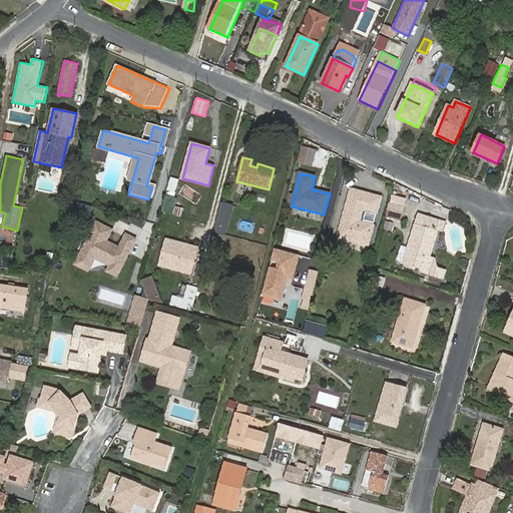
[(179,180),(173,178),(169,189),(175,191),(179,180)]
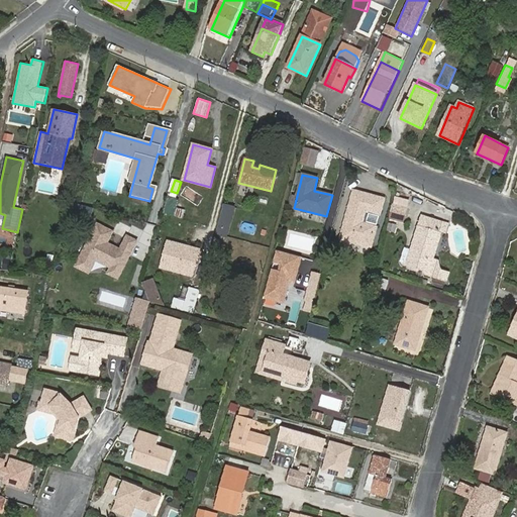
[(353,191),(341,239),(371,246),(384,200),(370,196),(370,195),(353,191)]
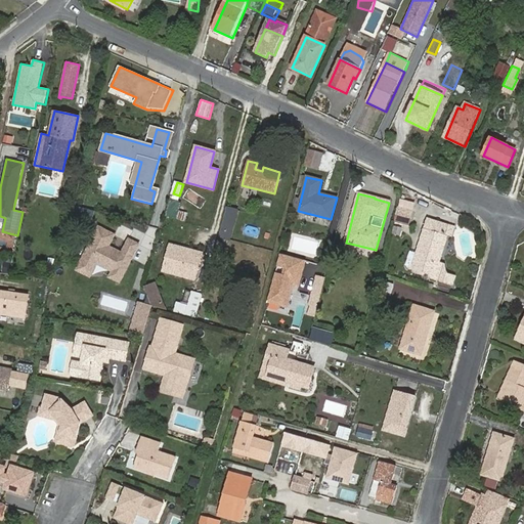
[(177,212),(179,204),(176,203),(177,198),(171,197),(166,216),(175,218),(177,212)]
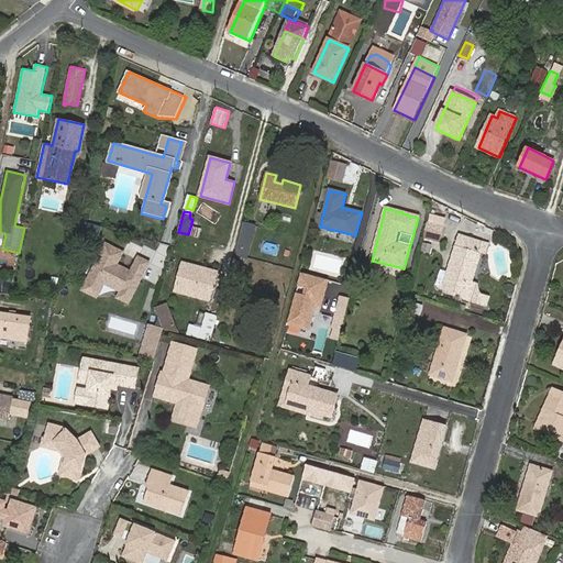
[(428,223),(439,227),(442,216),(431,212),(428,223)]
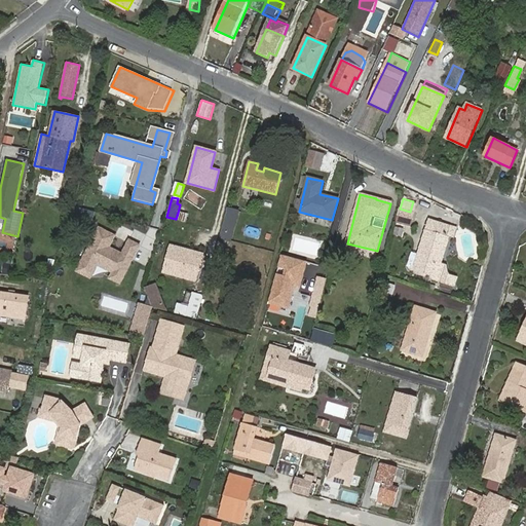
[(220,239),(229,241),(238,209),(228,205),(220,239)]
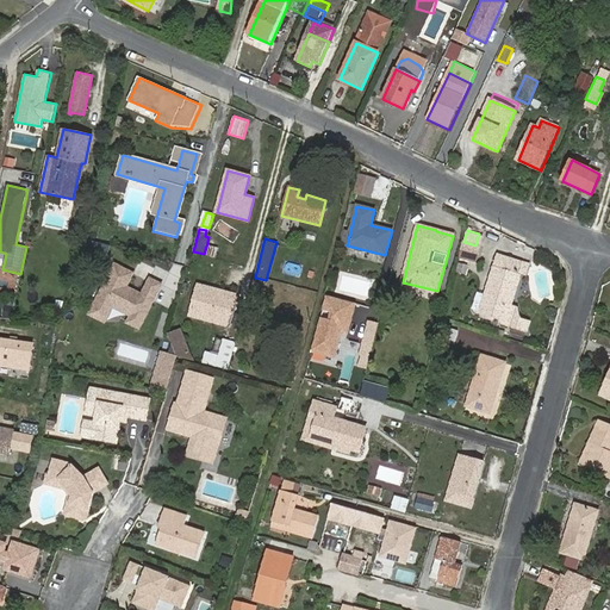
[(475,246),(464,242),(460,257),(475,262),(480,247),(475,246)]
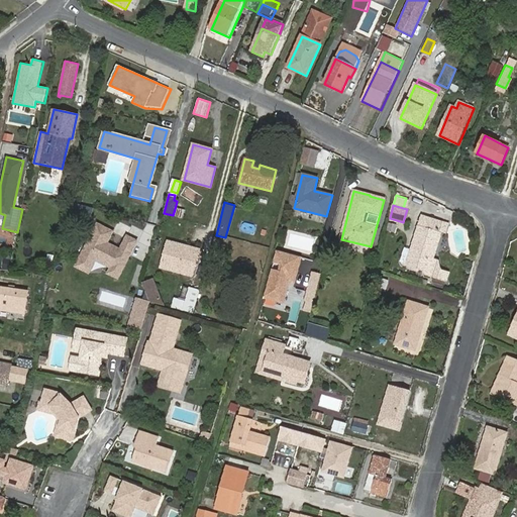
[(440,234),(438,233),(441,222),(422,216),(407,265),(426,271),(433,249),(435,249),(440,234)]
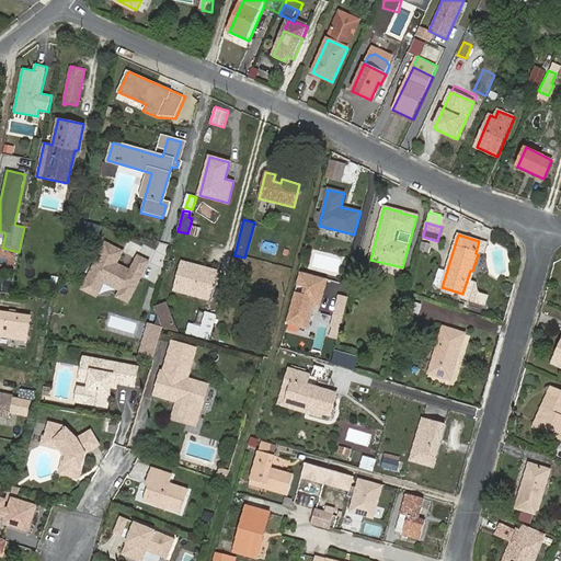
[(125,250),(105,240),(80,290),(96,299),(104,284),(119,292),(116,297),(129,304),(151,261),(138,254),(130,268),(118,263),(125,250)]
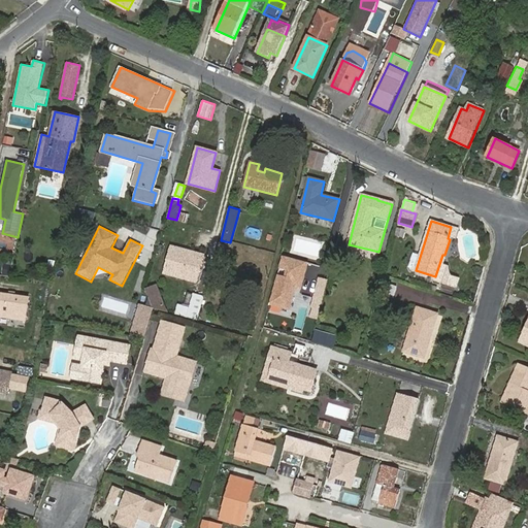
[(450,239),(456,241),(459,230),(451,227),(448,238),(450,239)]
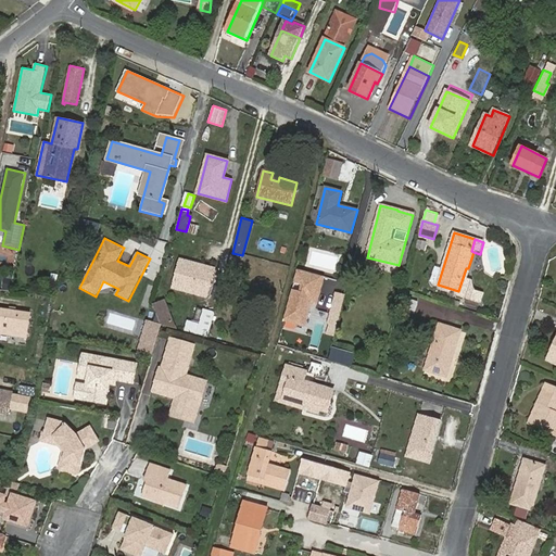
[(206,295),(212,273),(189,266),(190,263),(180,260),(174,287),(206,295)]
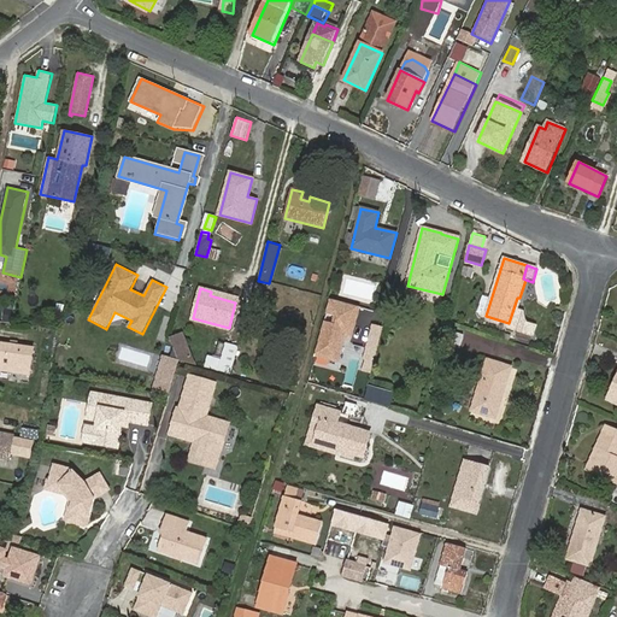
[(339,334),(344,317),(329,313),(324,330),(339,334)]
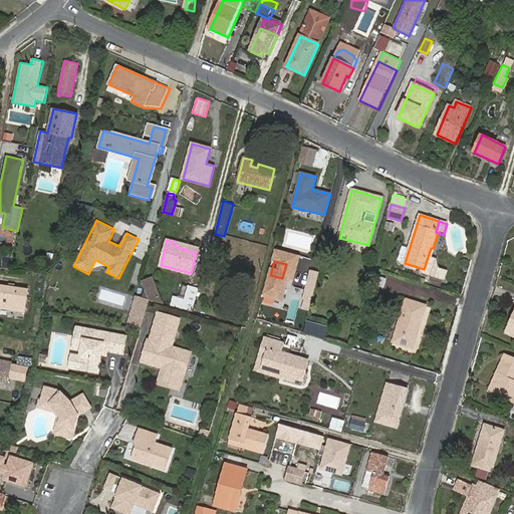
[(303,300),(311,302),(319,274),(311,271),(303,300)]
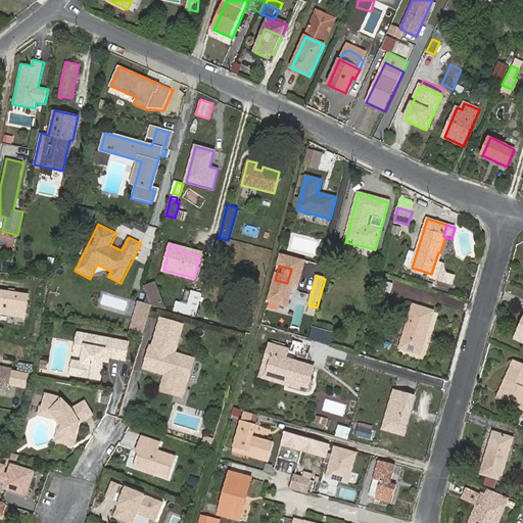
[(390,292),(392,284),(379,280),(376,288),(390,292)]
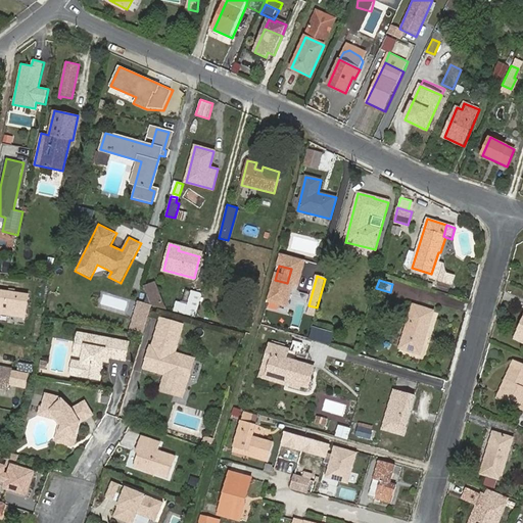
[(152,305),(165,308),(154,283),(144,287),(152,305)]
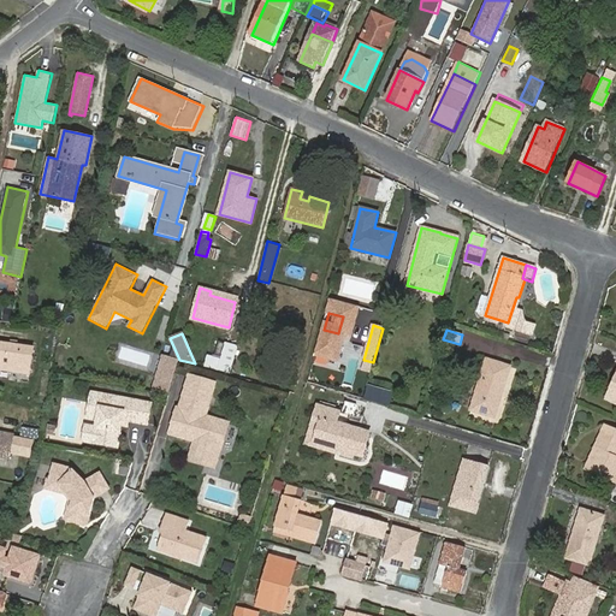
[(29,374),(31,347),(0,343),(0,355),(4,356),(3,371),(29,374)]
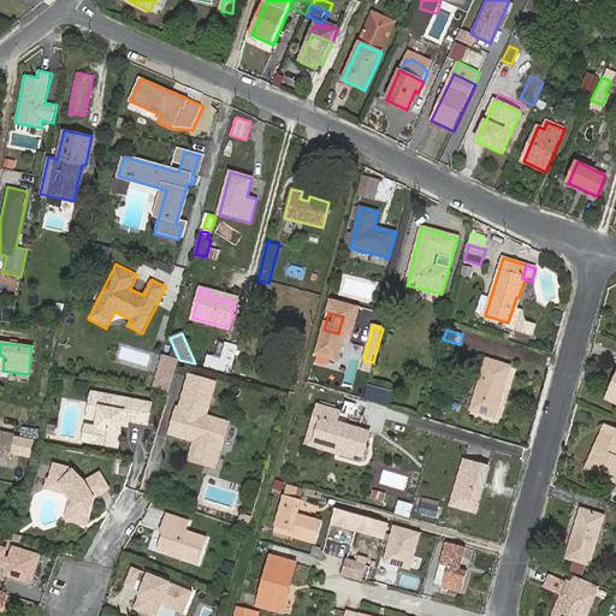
[(237,347),(226,344),(221,360),(219,369),(230,372),(237,347)]
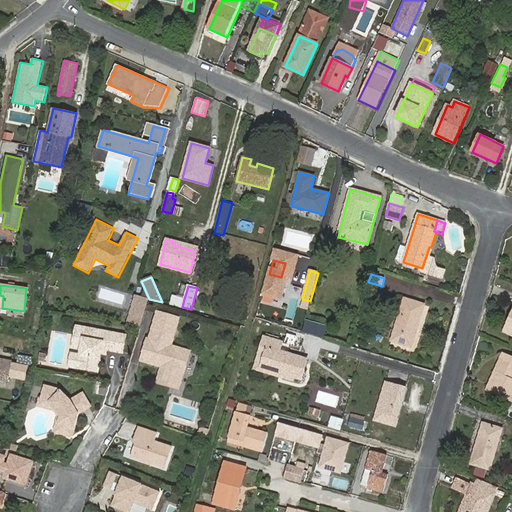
[(140,328),(149,299),(135,295),(126,326),(140,328)]
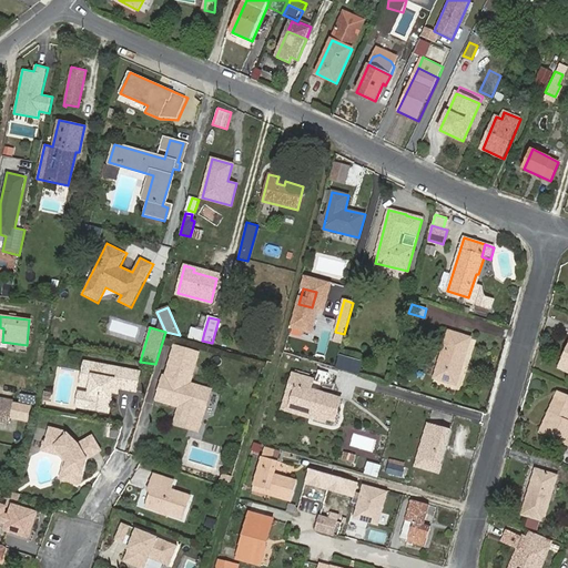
[(189,336),(202,341),(204,332),(191,327),(189,336)]
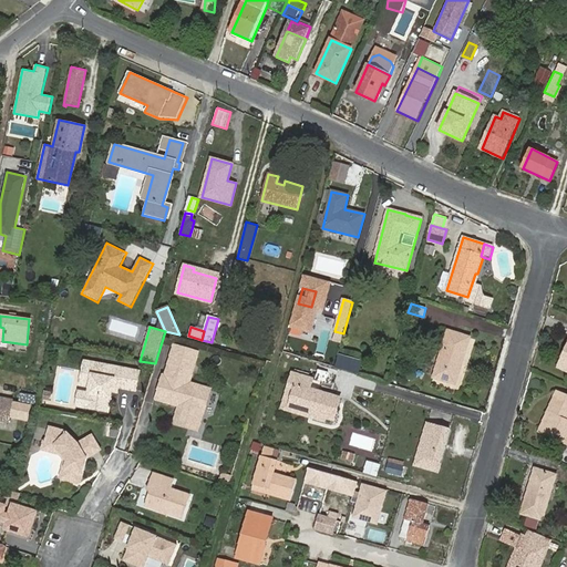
[(470,338),(449,331),(433,378),(455,384),(470,338)]
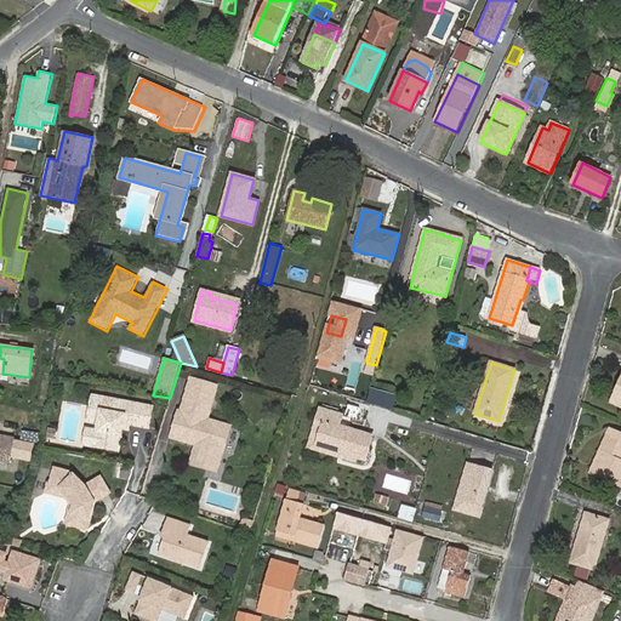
[(228,427),(205,421),(215,387),(192,381),(182,414),(180,414),(172,437),(198,444),(193,462),(216,469),(221,450),(222,450),(228,427)]
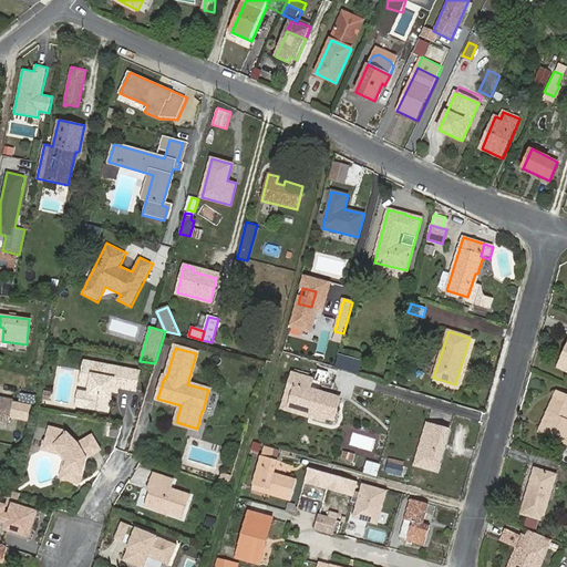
[(339,356),(336,369),(358,375),(361,362),(339,356)]
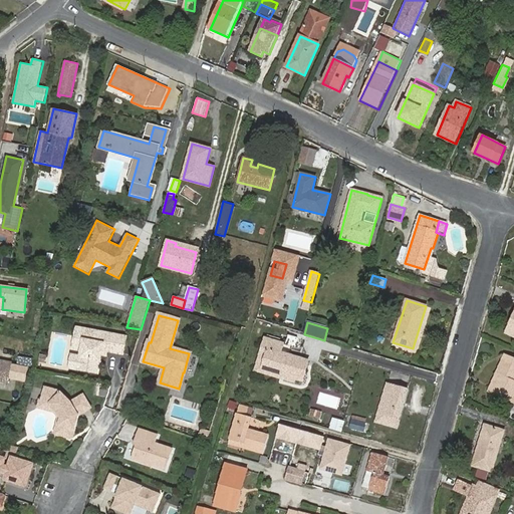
[(82,347),(81,354),(78,367),(98,370),(101,355),(102,350),(107,351),(122,354),(126,337),(76,328),(73,345),(82,347)]
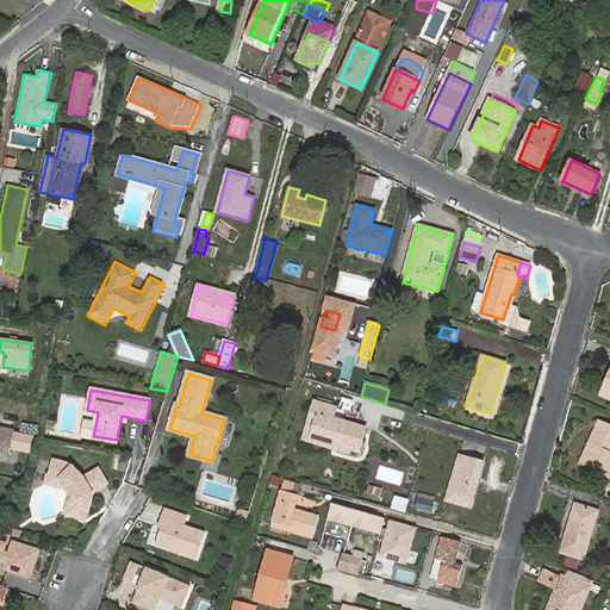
[(359,452),(366,427),(334,418),(336,408),(315,402),(312,412),(319,414),(312,439),(337,446),(336,449),(349,453),(350,449),(359,452)]
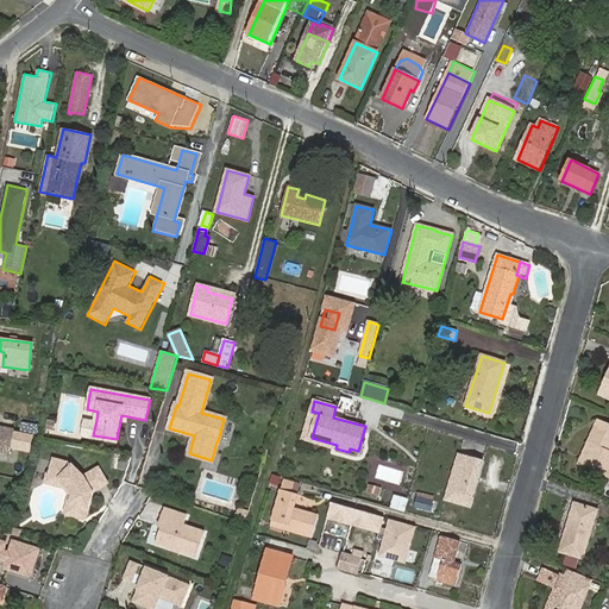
[(86,419),(82,433),(93,435),(96,420),(86,419)]
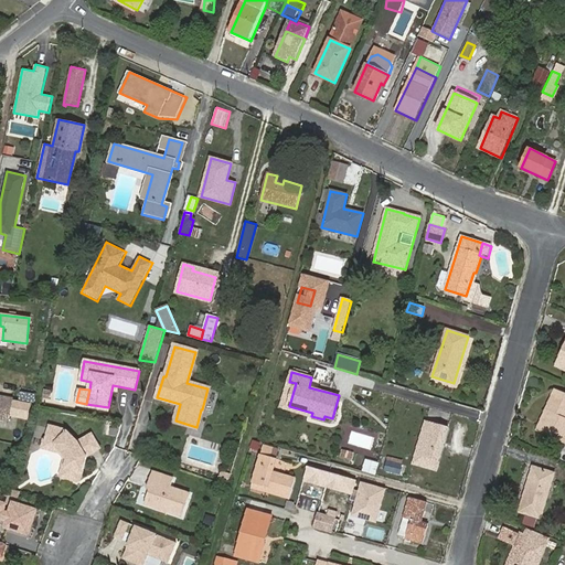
[(564,395),(554,391),(545,411),(555,415),(546,434),(564,443),(564,395)]
